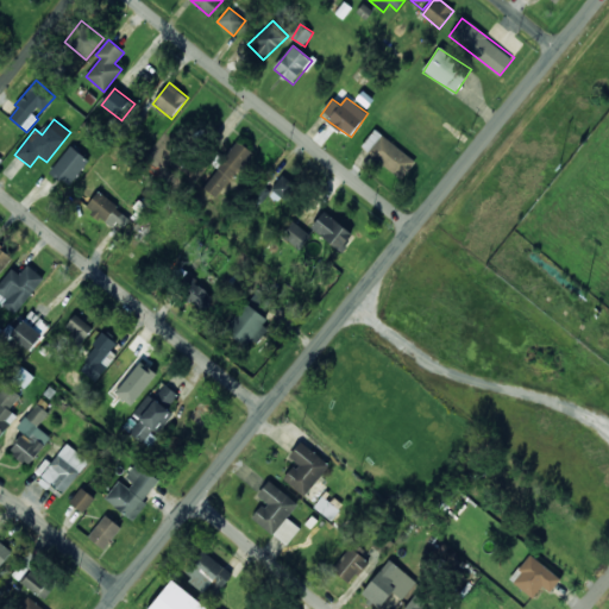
[(415,163),(376,129),(362,146),(401,181),(415,163)]
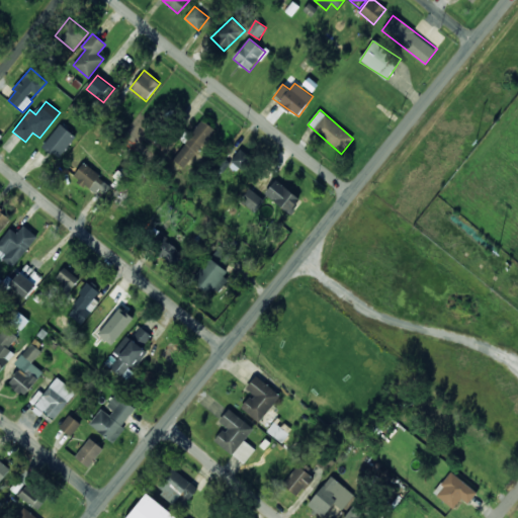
[(184,169),(216,131),(203,120),(172,158),(184,169)]
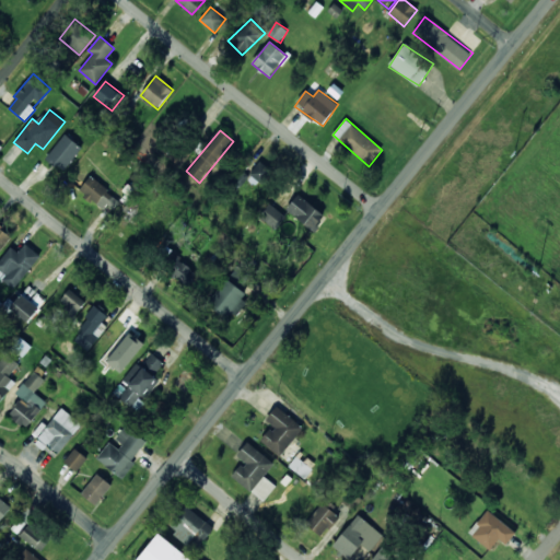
[(82,148),(65,135),(46,158),(62,172),(82,148)]
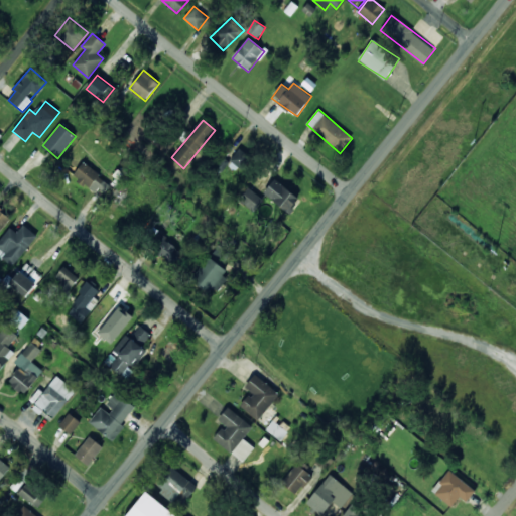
[(230,161),(242,169),(251,157),(239,148),(230,161)]
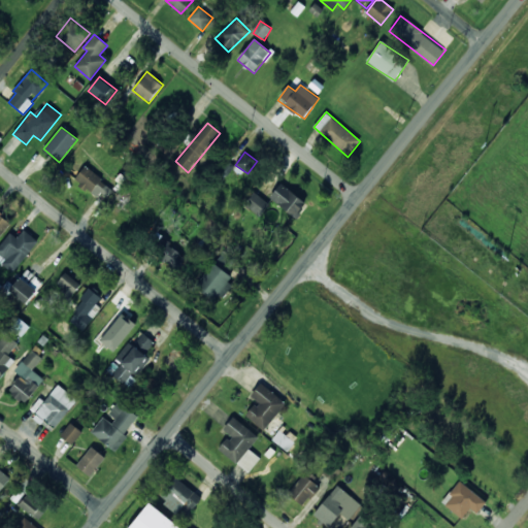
[(227,176),(235,165),(225,158),(217,169),(227,176)]
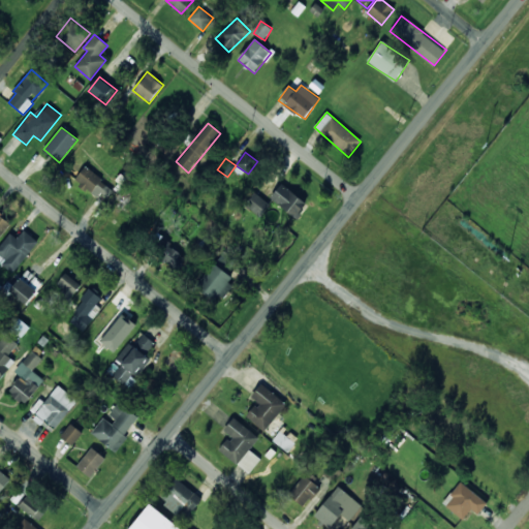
[(104,203),(114,189),(85,166),(75,180),(104,203)]
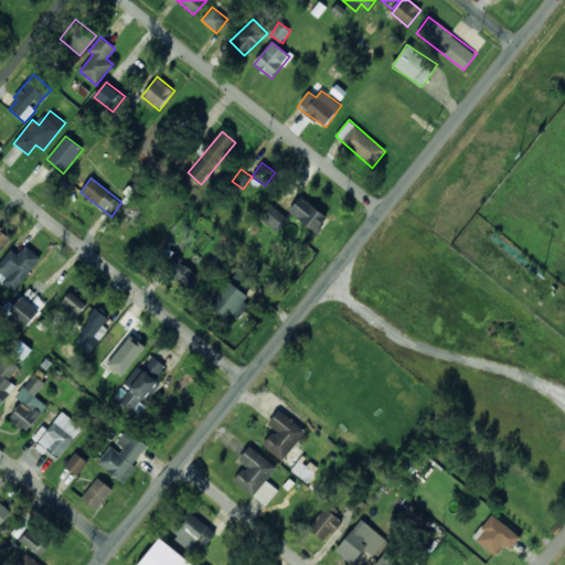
[(316,233),(328,217),(301,196),(289,212),(316,233)]
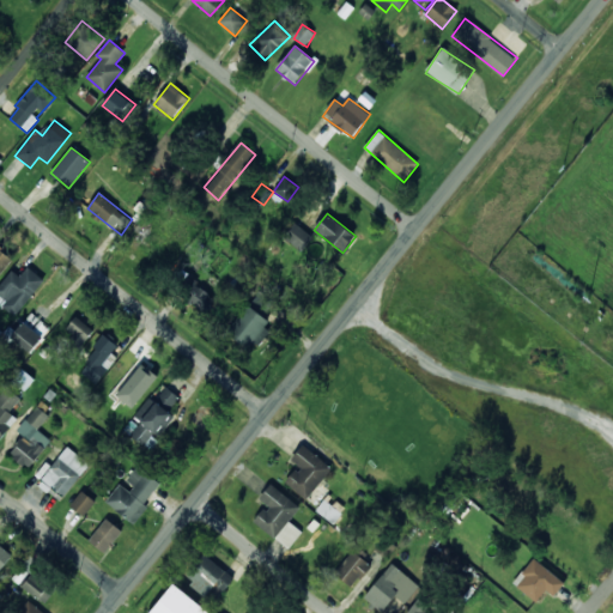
[(284,238),(302,252),(313,236),(295,223),(284,238)]
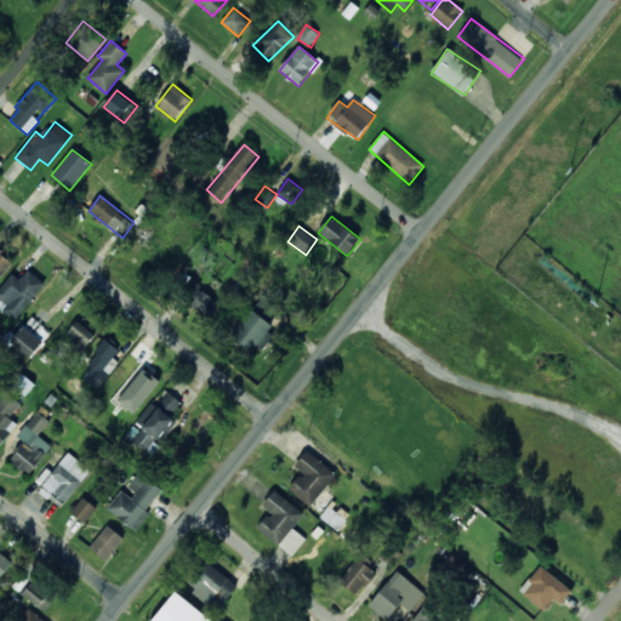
[(0,279),(13,263),(0,252),(0,279)]
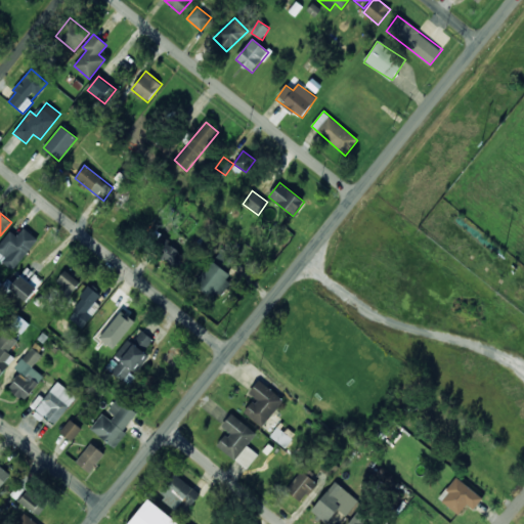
[(9,230),(0,245),(0,252),(5,256),(2,262),(16,271),(37,237),(23,228),(17,236),(9,230)]
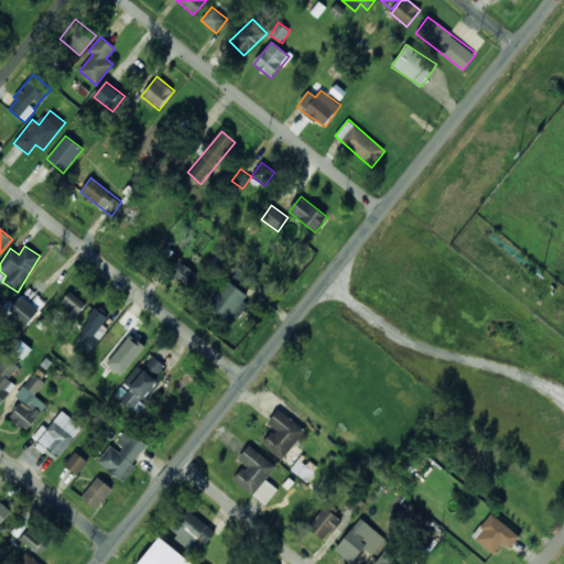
[(191,289),(201,274),(175,257),(165,272),(191,289)]
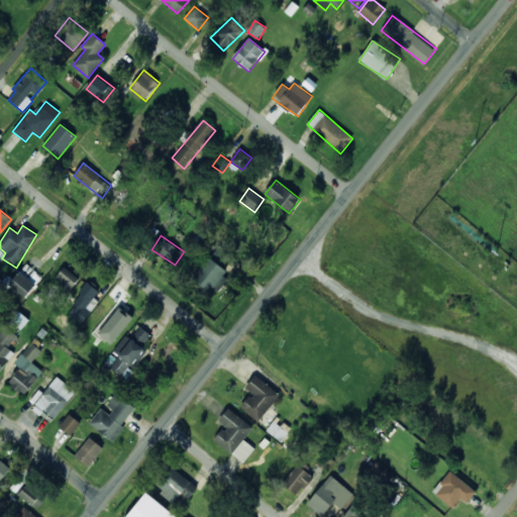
[(230,271),(205,257),(192,281),(216,295),(230,271)]
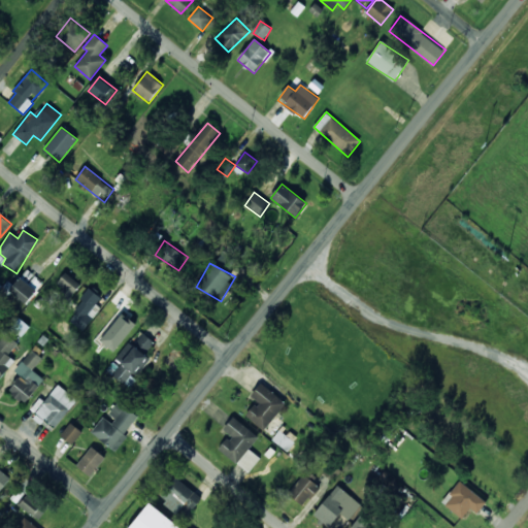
[(26,304),(43,283),(27,269),(9,292),(26,304)]
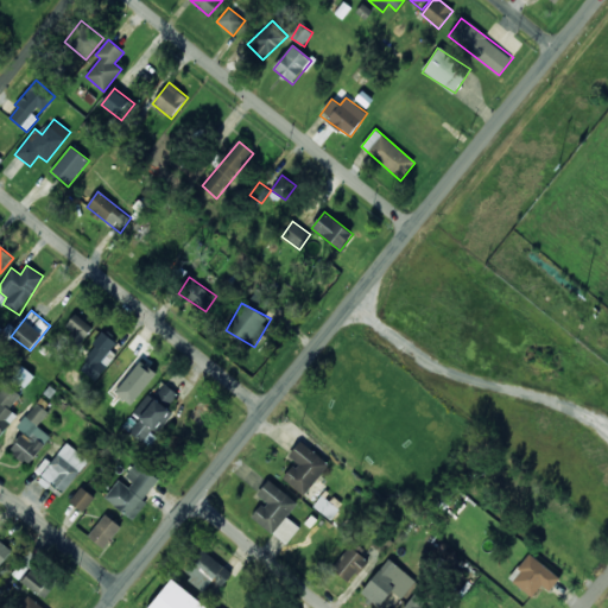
[(78,347),(93,327),(74,314),(65,328),(73,333),(68,341),(78,347)]
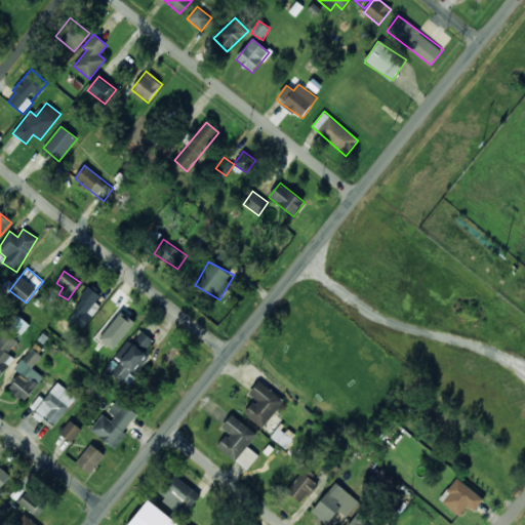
[(83,329),(93,315),(89,312),(101,295),(89,287),(68,318),(83,329)]
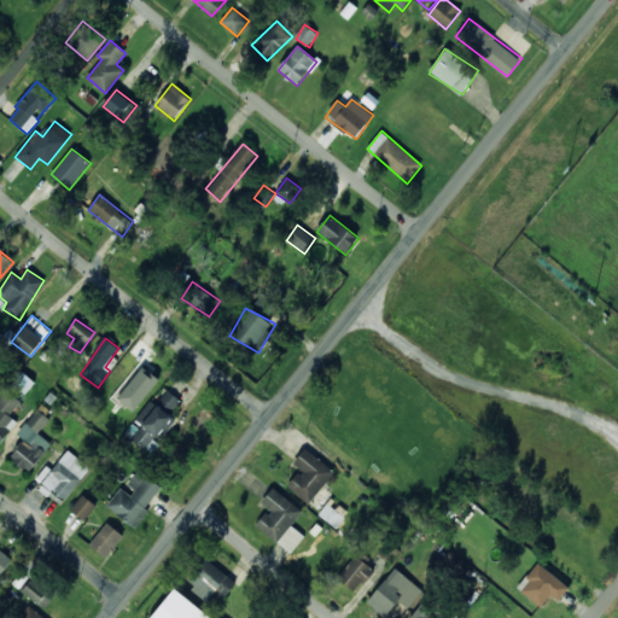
[(138,359),(132,366),(124,360),(114,373),(135,390),(151,371),(138,359)]
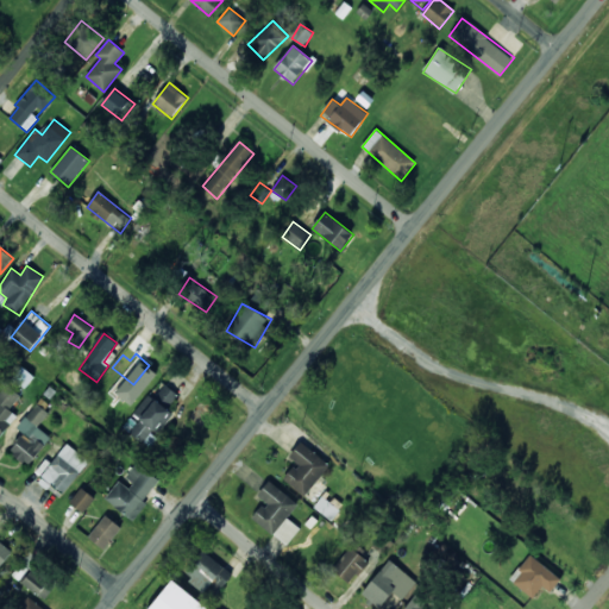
[(175,414),(168,408),(177,395),(165,384),(154,400),(149,395),(133,413),(140,419),(131,432),(149,446),(157,435),(175,414)]
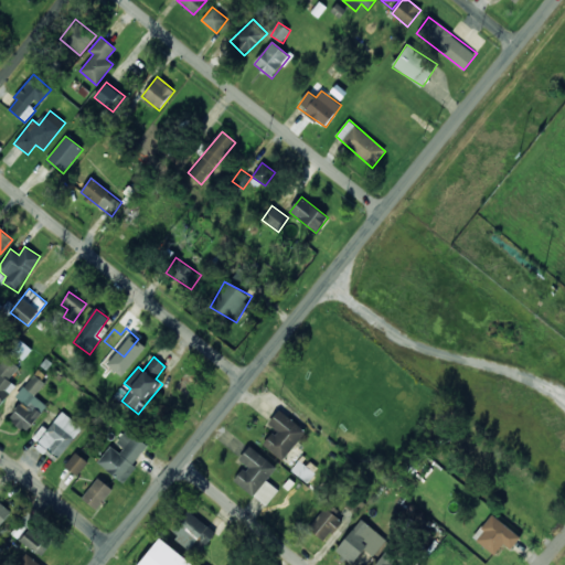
[(20,369),(7,358),(0,364),(0,406),(17,386),(9,381),(20,369)]
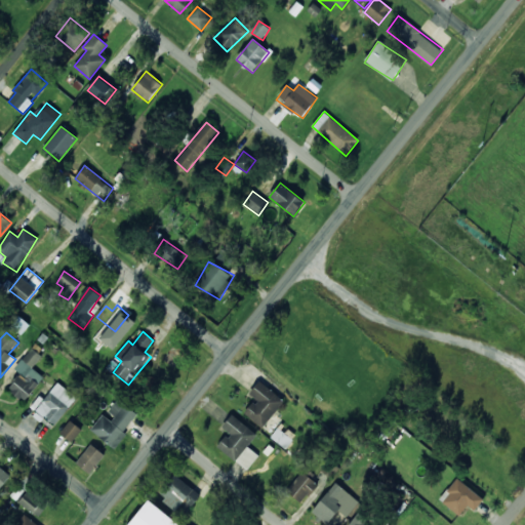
[(42,356),(31,348),(15,369),(21,373),(8,390),(25,402),(43,376),(32,368),(42,356)]
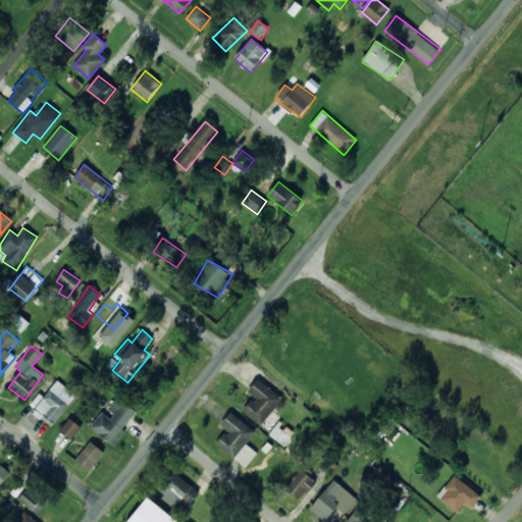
[(244,412),(262,425),(282,398),(257,379),(248,392),(254,397),(244,412)]
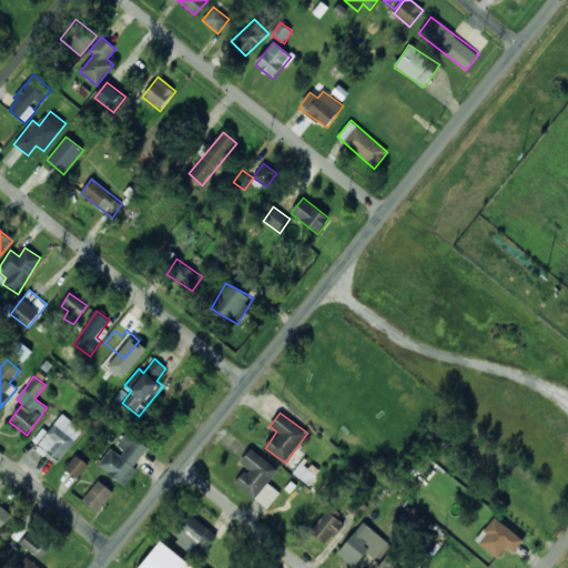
[(37,446),(57,463),(83,430),(63,414),(37,446)]
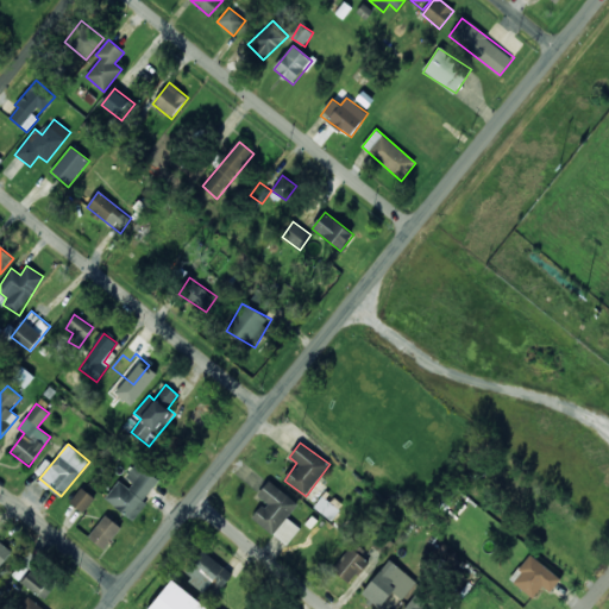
[(133,520),(161,479),(136,463),(124,482),(119,478),(105,501),(133,520)]
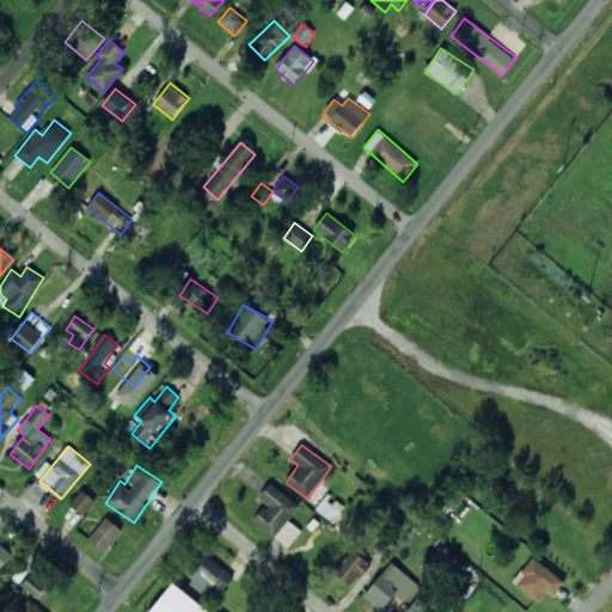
[(300,506),(270,483),(258,499),(267,505),(254,521),(288,549),(301,531),(288,521),(300,506)]
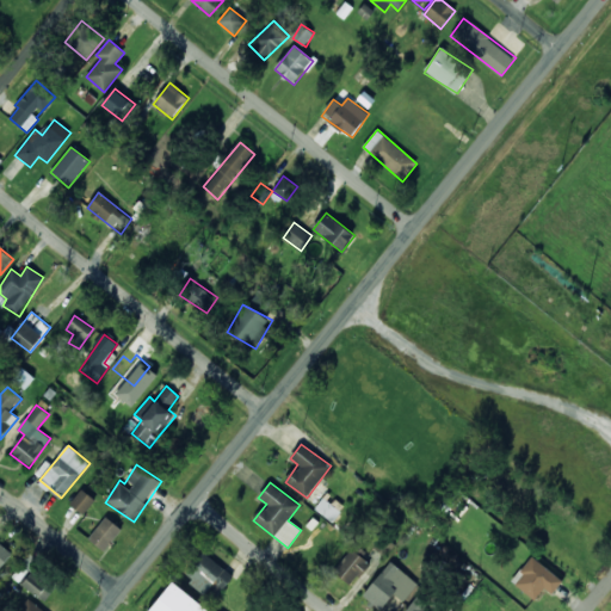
[(84,514),(96,500),(82,489),(71,504),(84,514)]
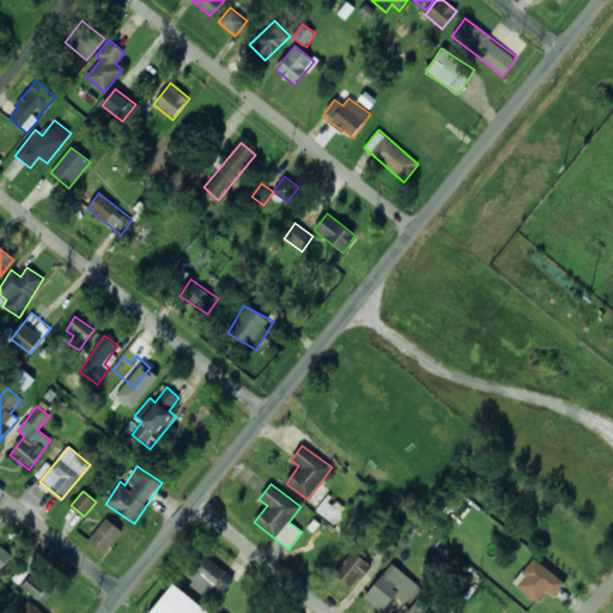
[(105,553),(122,532),(105,519),(89,541),(105,553)]
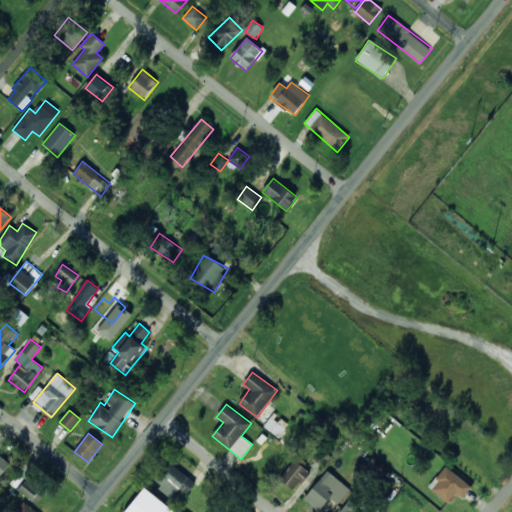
[(0,475),(10,464),(0,455),(0,475)]
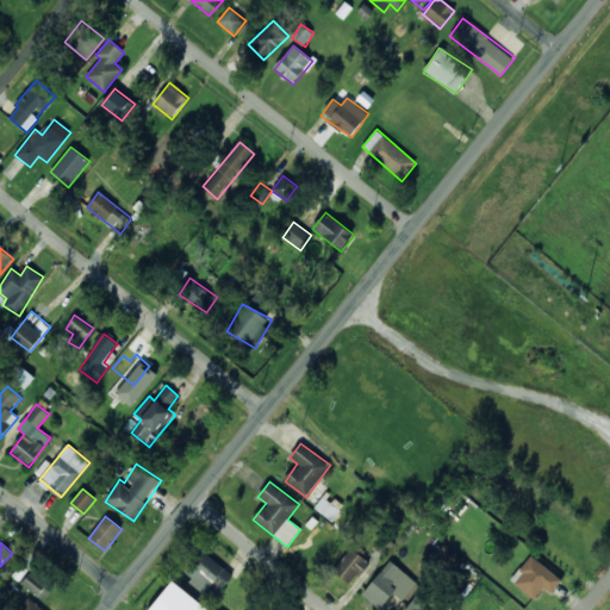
[(352,585),(368,561),(350,548),(332,572),(352,585)]
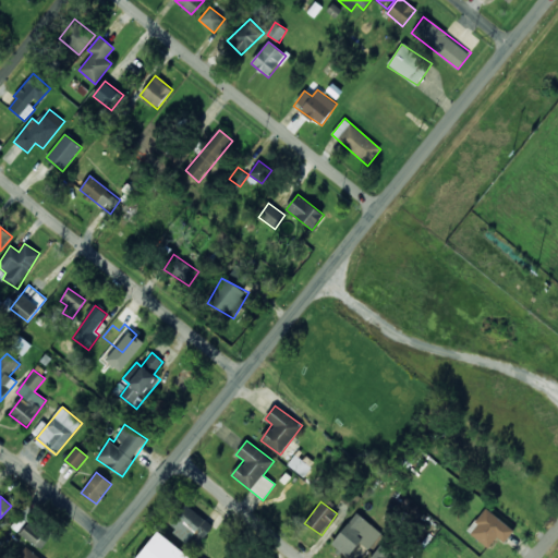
[(195,548),(213,526),(185,505),(168,526),(195,548)]
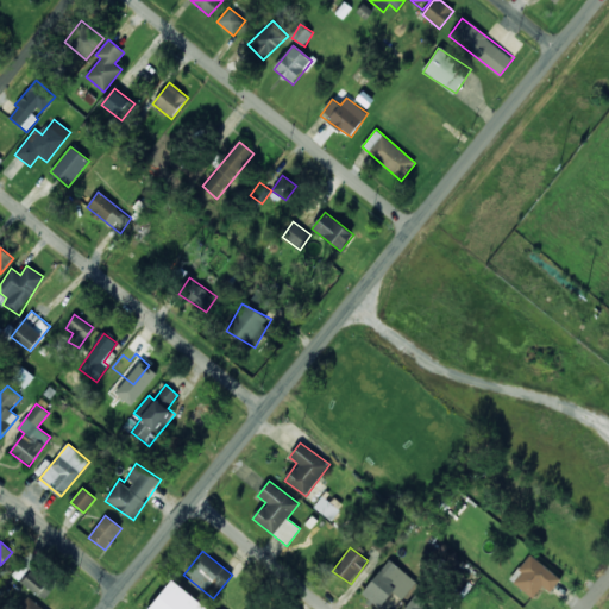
[(551,592),(562,577),(528,554),(510,582),(534,597),(541,586),(551,592)]
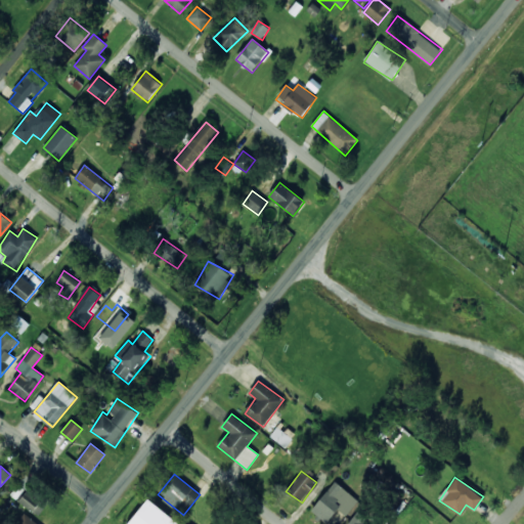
[(18,503),(39,516),(47,504),(28,489),(18,503)]
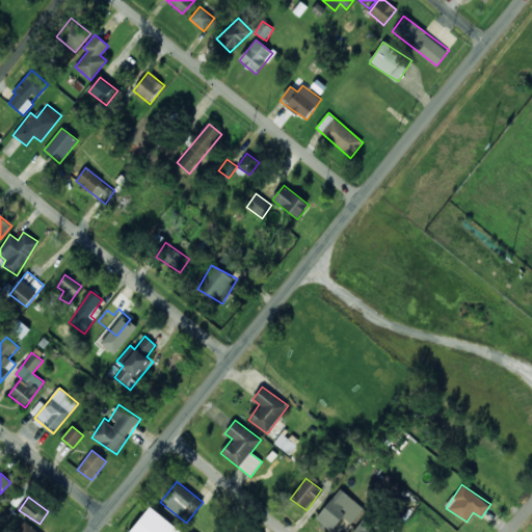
[(180,531),(125,531),(145,506),(180,531)]
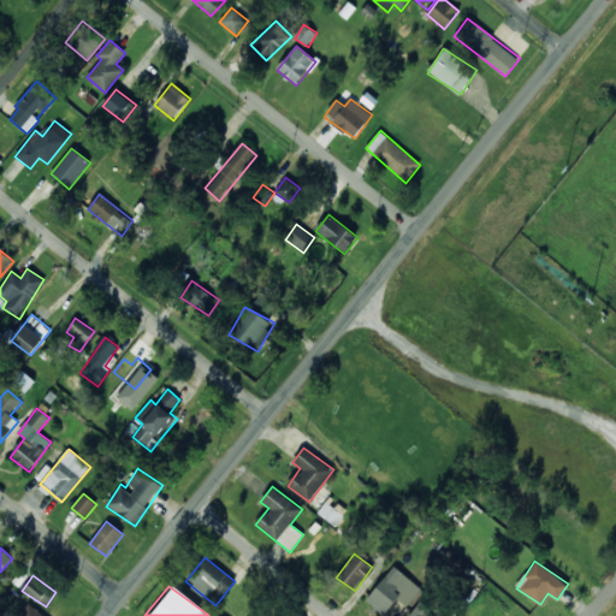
[(434,615),(420,603),(408,615),(434,615)]
